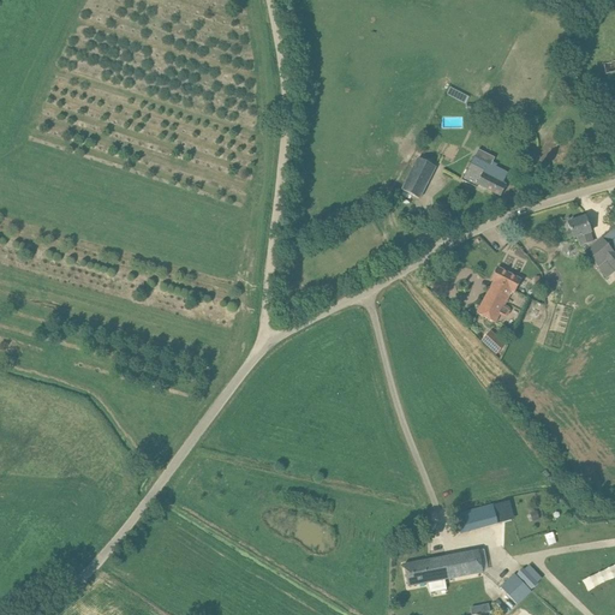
[(608,75),(614,71),(614,60),(604,64),(608,75)]
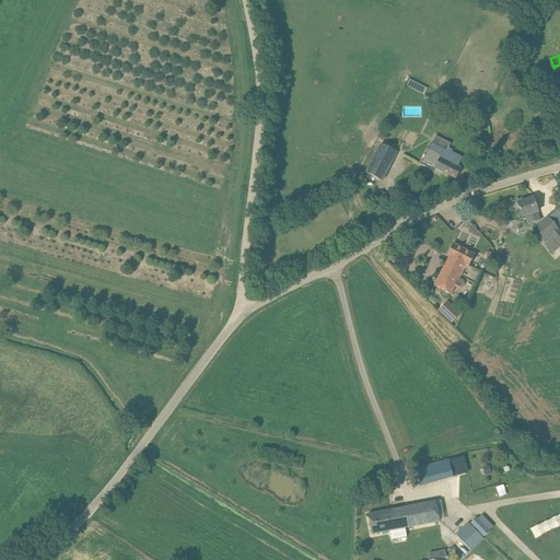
[(432,141),(420,165),(433,172),(435,168),(456,179),(461,170),(457,167),(463,159),(463,158),(459,156),(452,152),(453,151),(448,149),(451,144),(435,137),(433,141),(432,141)]
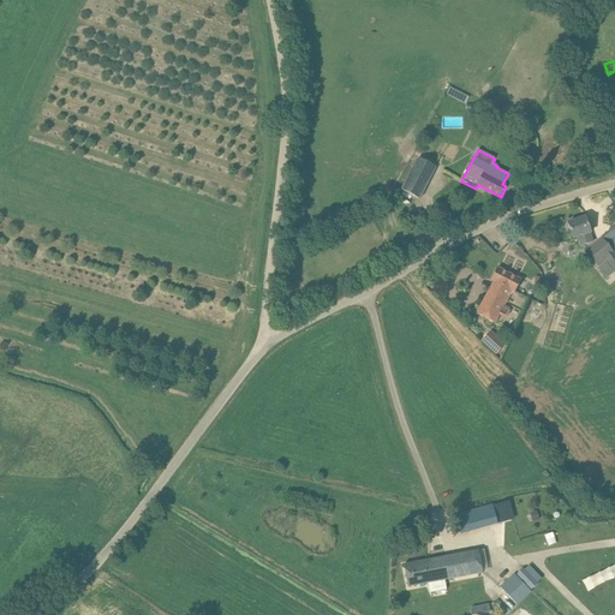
[(402,191),(419,199),(436,167),(418,159),(402,191)]
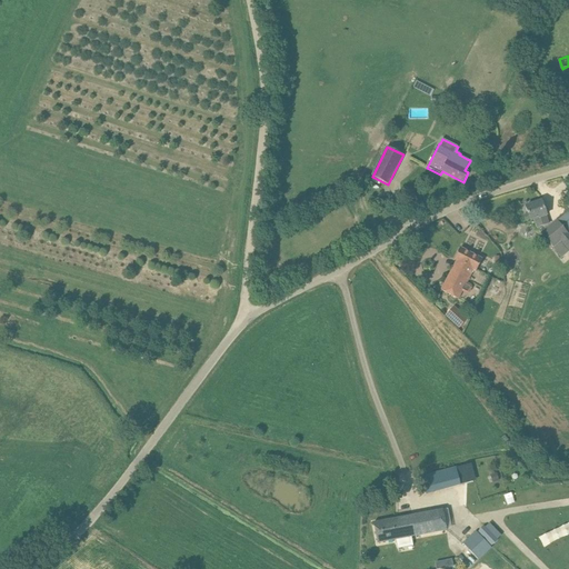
[(528,215),(523,216),(526,221),(530,219),(530,221),(535,220),(537,228),(538,228),(553,248),(561,258),(568,251),(568,212),(568,211),(558,220),(558,219),(557,220),(549,226),(546,216),(547,216),(541,201),(526,207),(528,215)]
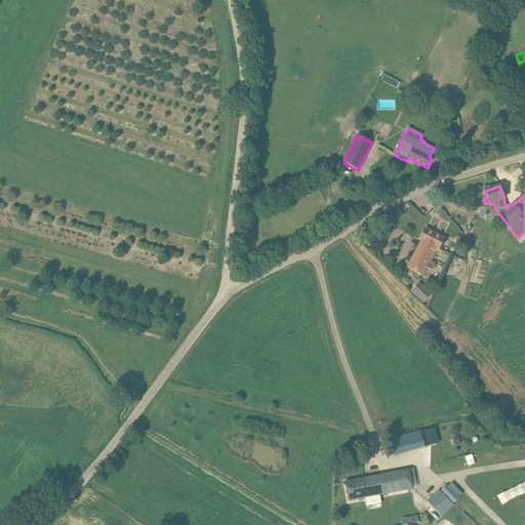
[(419,240),(421,241),(437,249),(440,251),(445,241),(425,230),(419,240)]
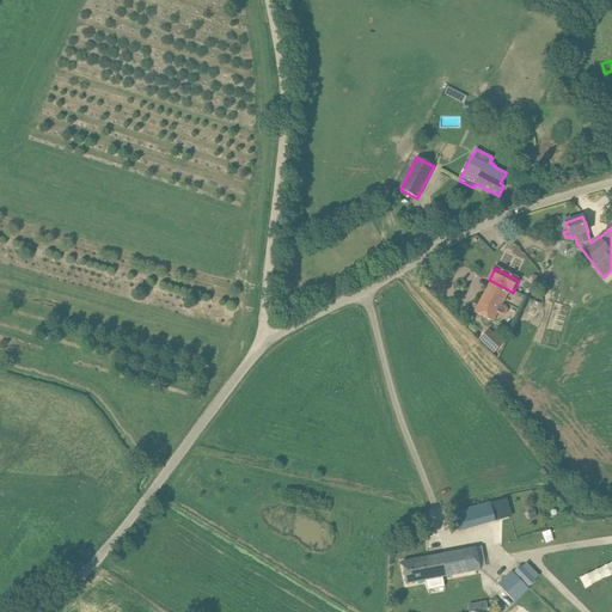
[(509,291),(491,281),(475,312),(493,322),(496,314),(502,317),(505,316),(508,310),(507,307),(502,304),(509,291)]
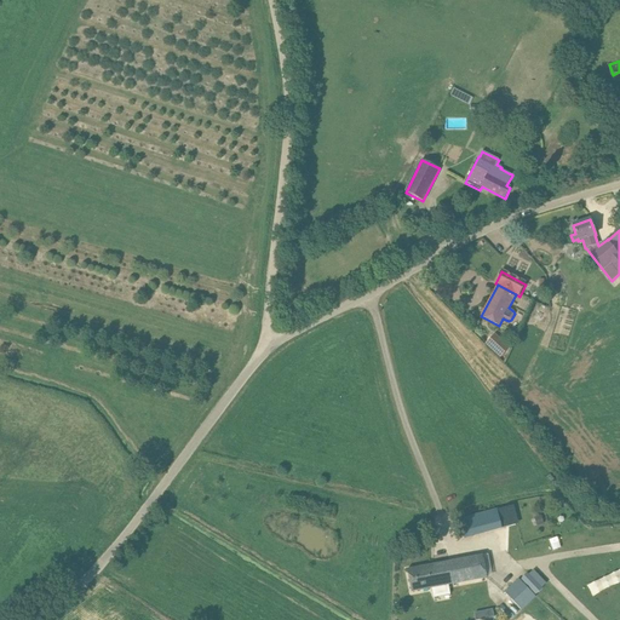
[(510,348),(495,334),(486,344),(500,359),(510,348)]
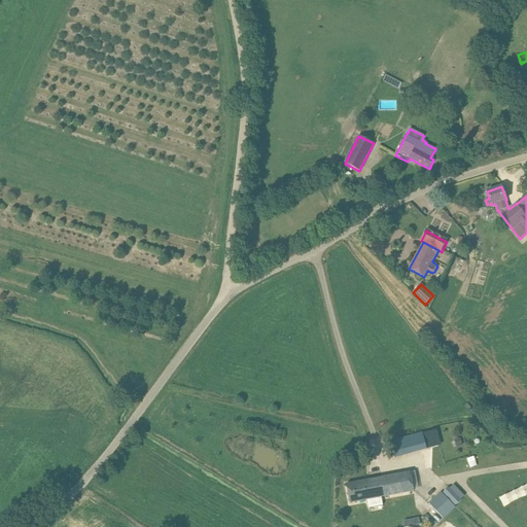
[(394,458),(426,449),(422,433),(390,442),(394,458)]
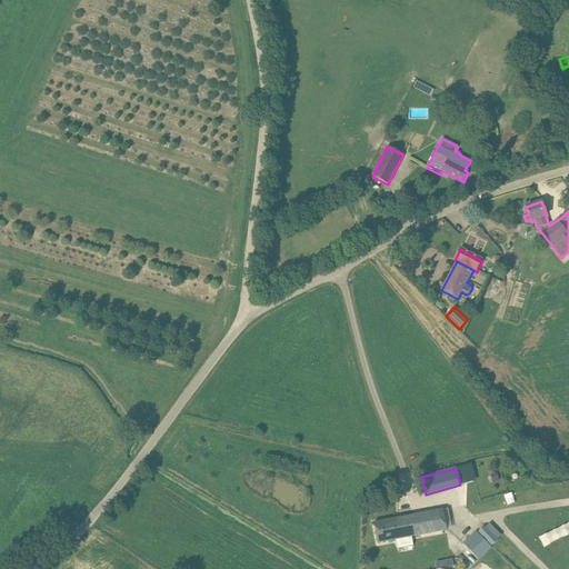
[(397,519),(373,523),(378,543),(396,540),(398,549),(413,546),(411,537),(447,530),(446,528),(443,513),(442,510),(398,518),(397,519)]
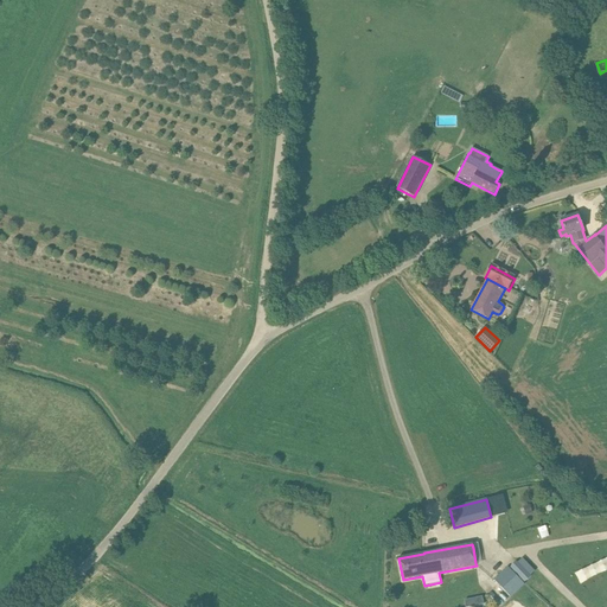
[(513,564),(511,568),(525,582),(531,576),(530,576),(518,563),(517,562),(513,564)]
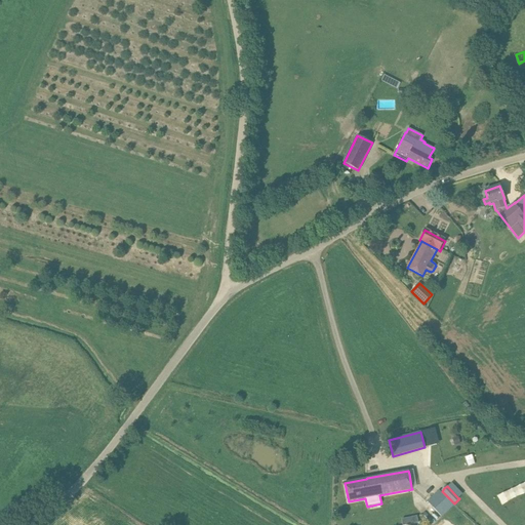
[(453,506),(439,490),(428,501),(442,517),(453,506)]
